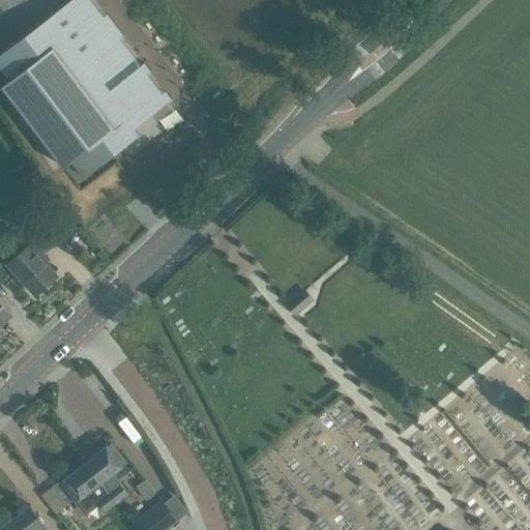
[(37,26),(0,54),(0,67),(9,80),(1,85),(64,167),(71,160),(84,177),(140,134),(127,118),(162,92),(147,74),(150,71),(144,63),(141,65),(120,37),(123,35),(107,15),(104,17),(90,0),(70,0),(45,20),(47,23),(39,28),(37,26)]
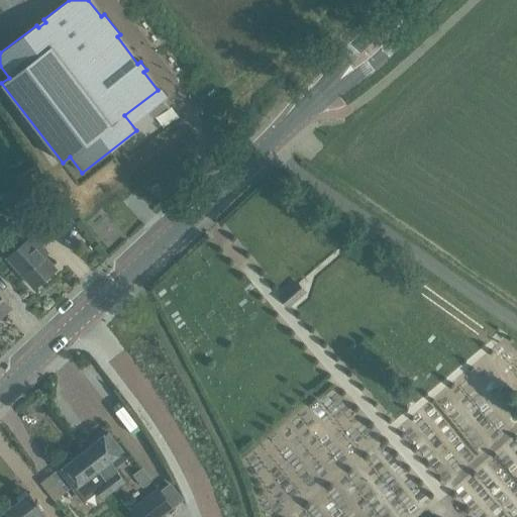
[(34,289),(56,269),(33,243),(40,236),(41,237),(54,227),(34,207),(23,217),(30,225),(18,236),(24,243),(8,259),(34,289)]
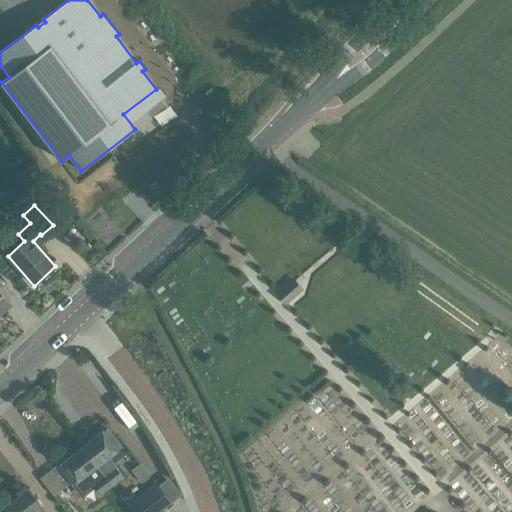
[(287,306),(305,290),(295,279),(277,294),(287,306)]
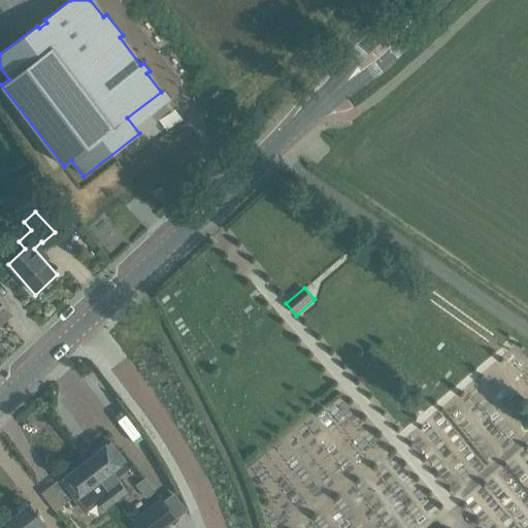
[(0,325),(11,315),(0,302),(0,325)]
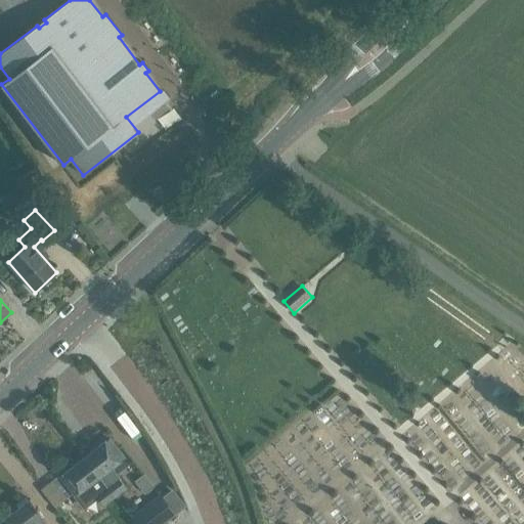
[(110,439),(85,457),(99,476),(106,485),(120,476),(113,467),(122,460),(124,457),(110,439)]
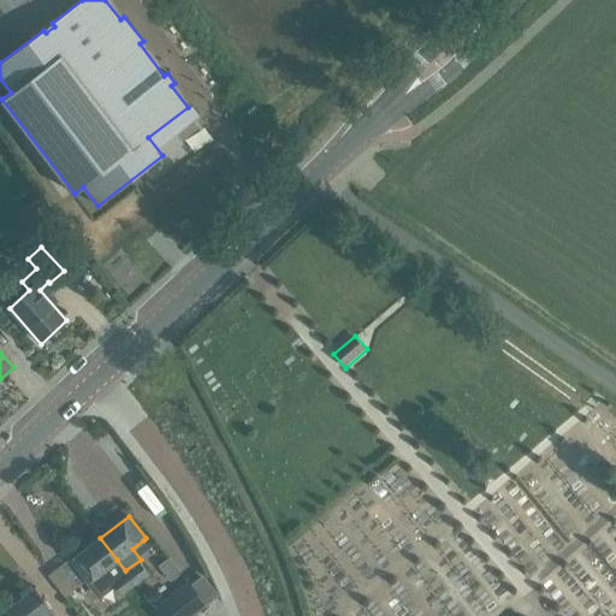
[(100,538),(72,560),(88,581),(101,598),(117,586),(112,580),(125,570),(117,560),(100,538)]
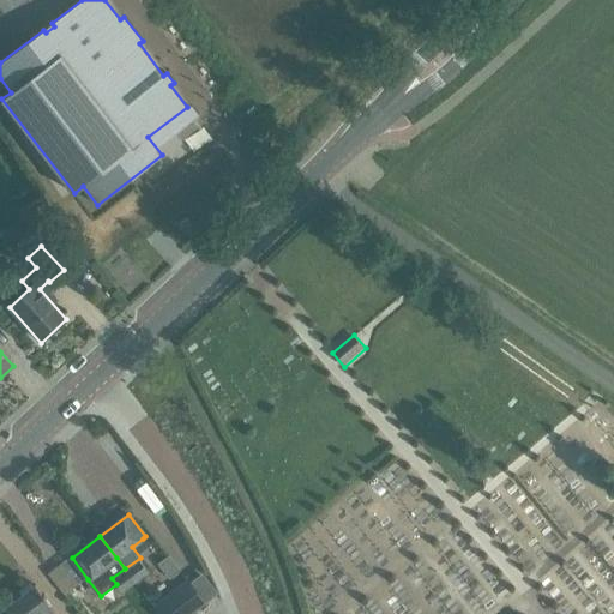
[(152,573),(140,558),(125,569),(137,585),(152,573)]
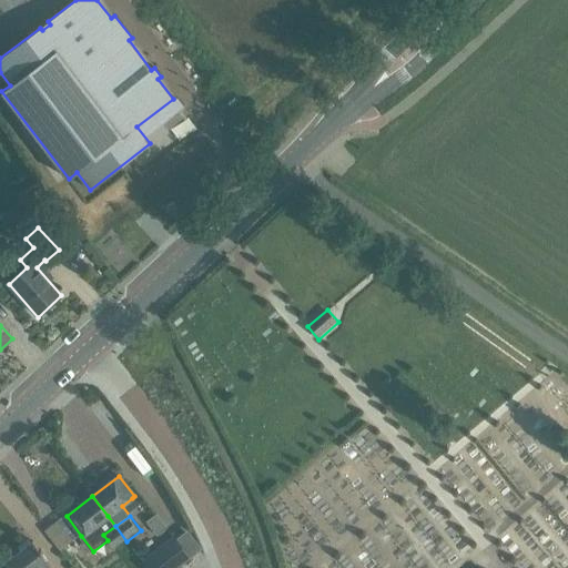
[(127,541),(115,526),(103,535),(108,540),(115,550),(127,541)]
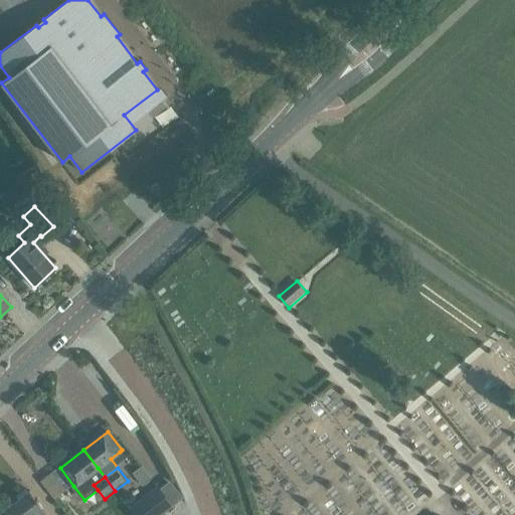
[(157,485),(129,508),(134,514),(161,514),(173,506),(157,485)]
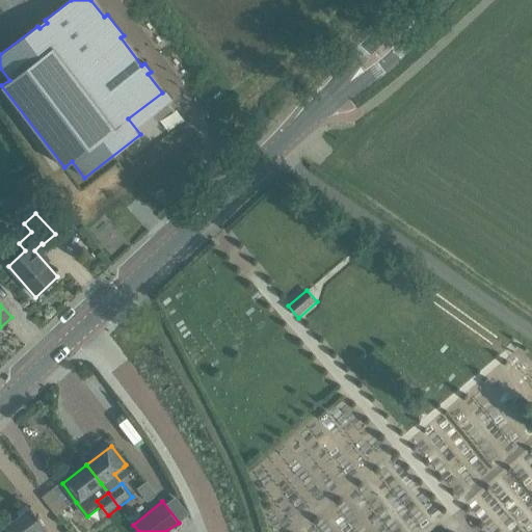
[(30,507),(6,526),(10,531),(38,531),(46,527),(30,507)]
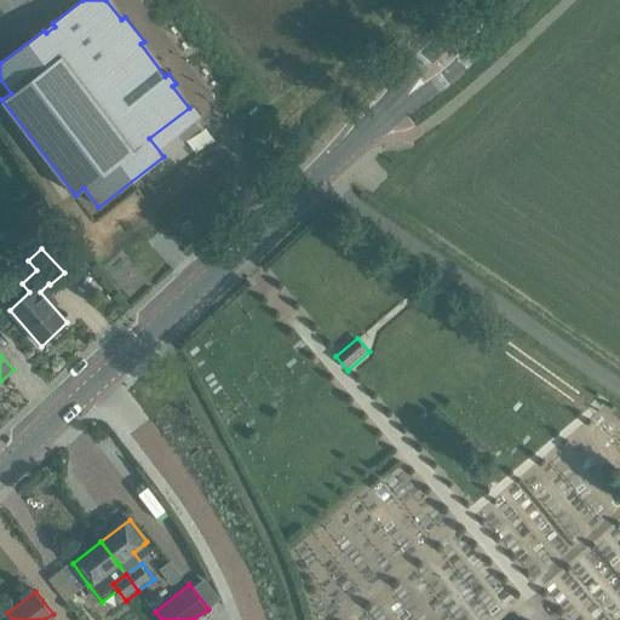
[(90,619),(81,607),(67,616),(69,619),(90,619)]
